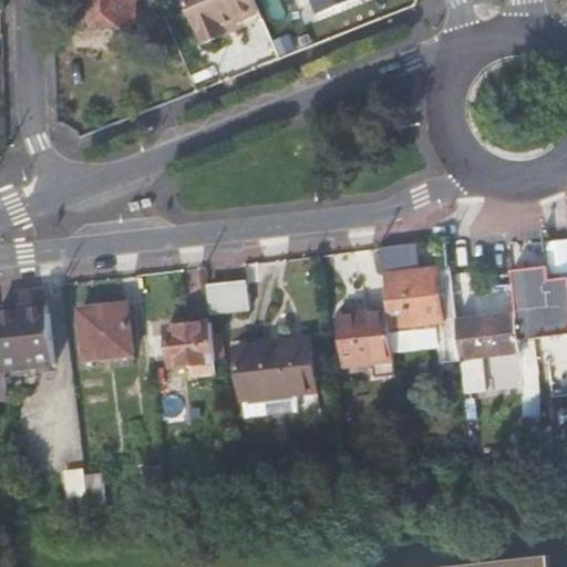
[(79,0),(81,26),(141,22),(140,0),(79,0)]
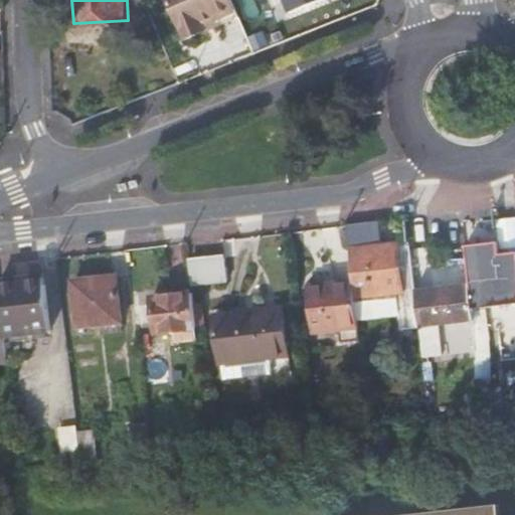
[(168,0),(187,40),(207,31),(203,21),(216,15),(222,17),(232,12),(234,7),(231,0),(168,0)]
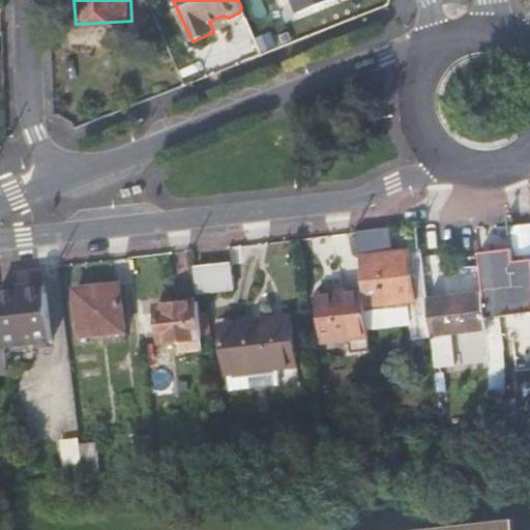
[(293,0),(298,13),(330,0),(293,0)]
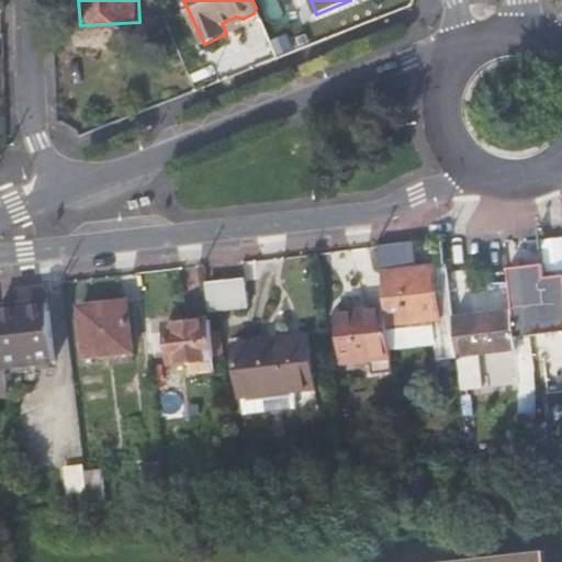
[(222,23),(226,34),(242,27),(236,17),(222,23)]
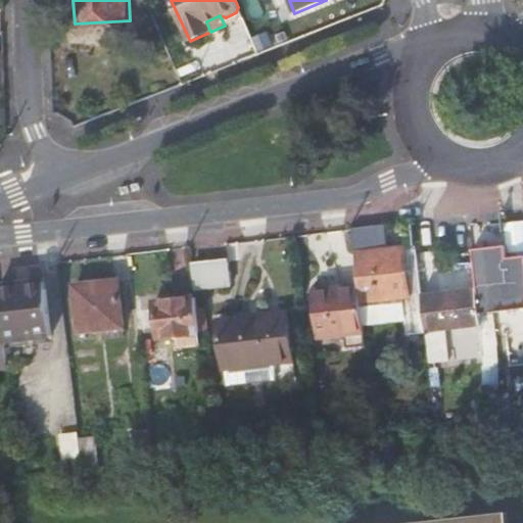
[(388,248),(385,221),(372,223),(351,225),(354,252),(388,248)]
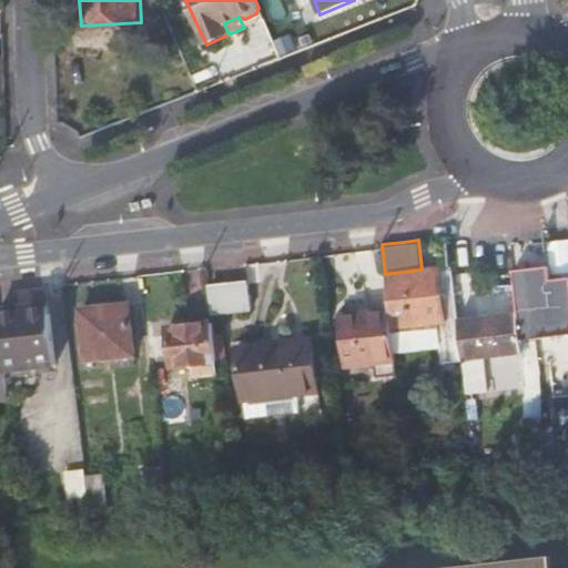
[(517,246),(517,265),(550,265),(550,245),(517,246)]
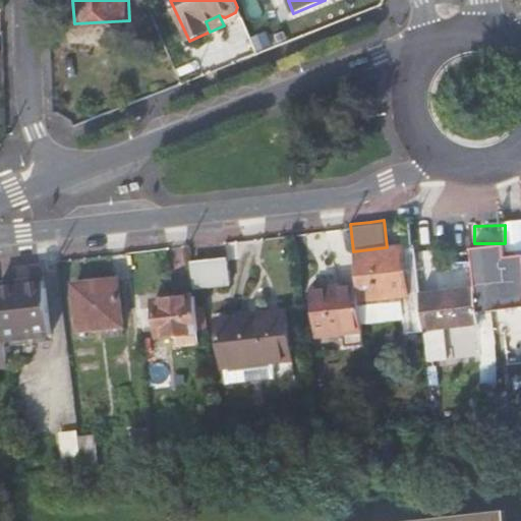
[(520,305),(520,253),(506,256),(504,244),(494,245),(471,247),(472,259),(475,284),(478,310),(520,305)]
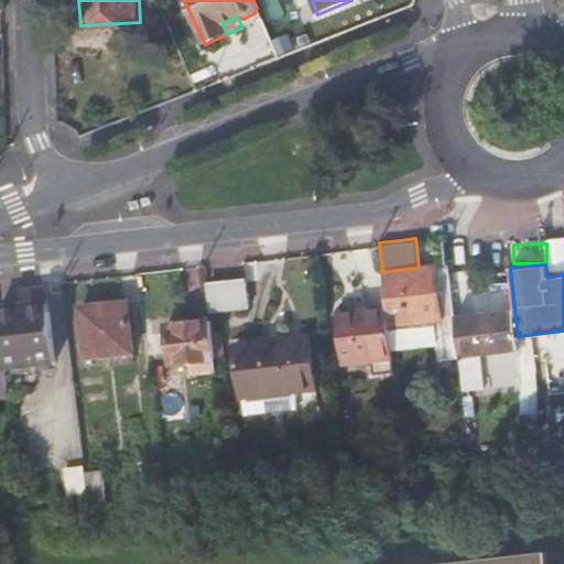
[(442,318),(435,269),(435,266),(419,268),(382,272),(386,297),(389,325),(442,318)]
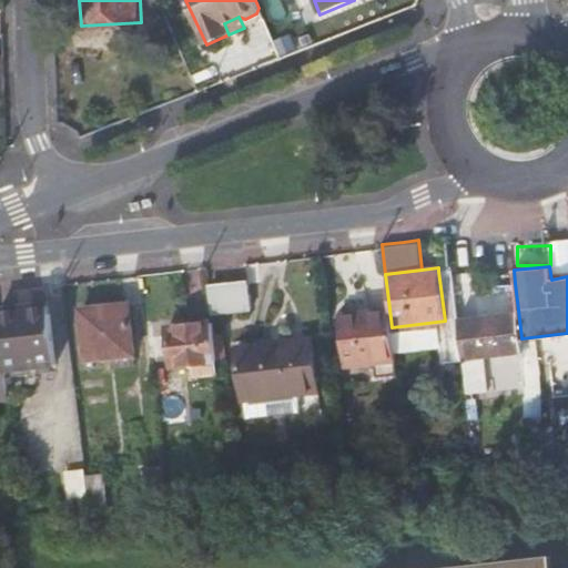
[(449,359),(462,358),(457,317),(452,269),(438,271),(445,321),(449,359)]
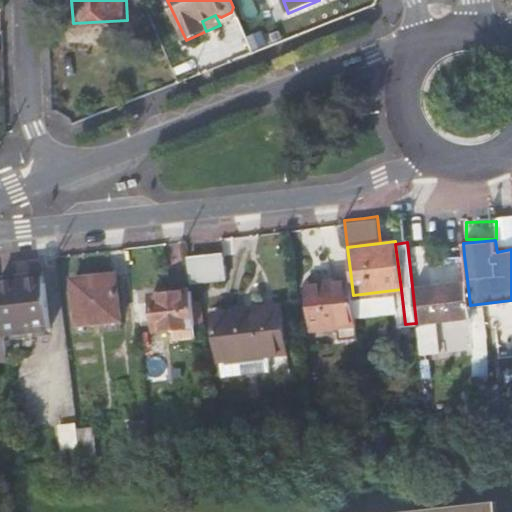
[(187,259),(190,282),(227,276),(225,255),(187,259)]
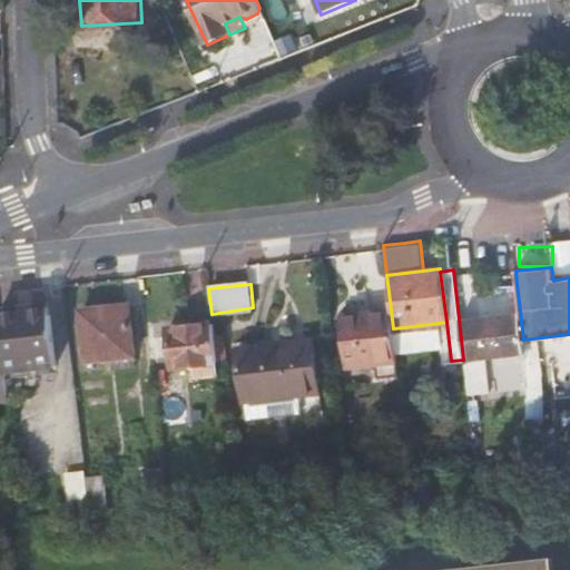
[(393,328),(390,301),(338,306),(345,355),(379,351),(381,366),(397,364),(393,328)]
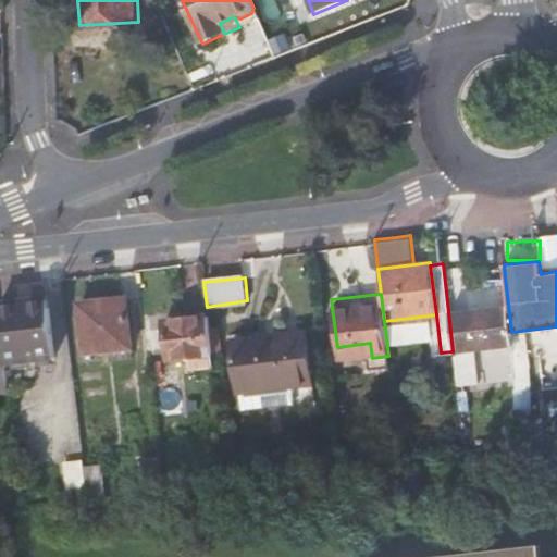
[(77,301),(83,354),(109,349),(111,362),(133,360),(133,347),(127,297),(77,301)]
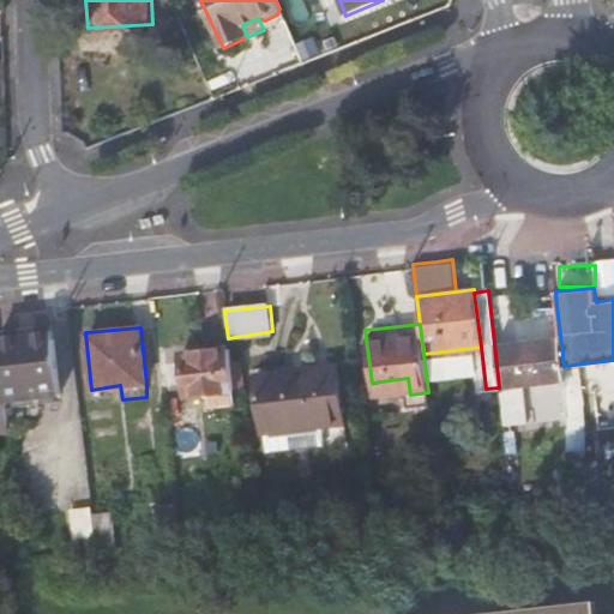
[(0,349),(1,361),(5,399),(61,393),(53,329),(0,333),(0,349)]
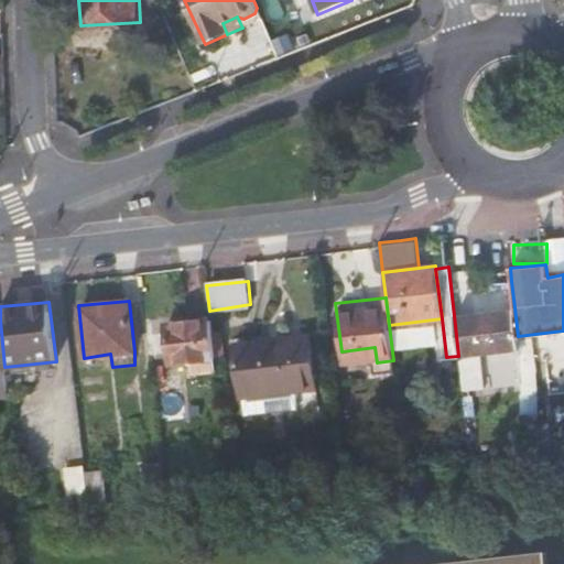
[(514,307),(454,315),(458,356),(459,358),(518,350),(518,336),(514,307)]
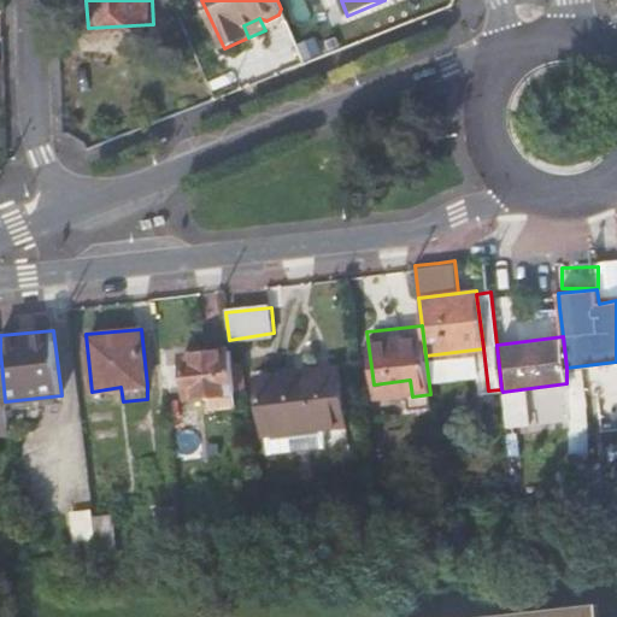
[(236,405),(230,348),(181,356),(187,398),(210,395),(212,409),(236,405)]
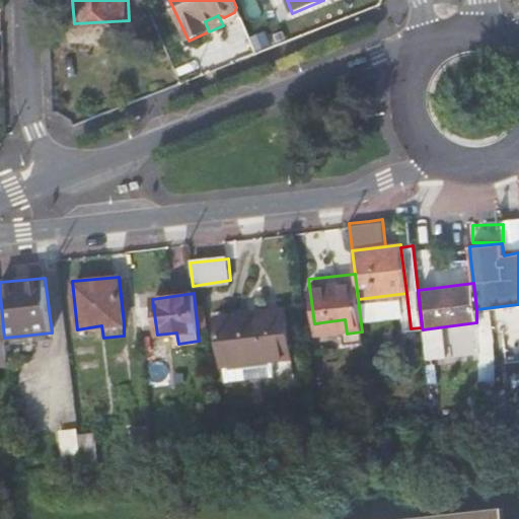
[(279,376),(278,374),(276,358),(291,356),(285,308),(217,316),(224,365),(225,365),(227,382),(279,376)]
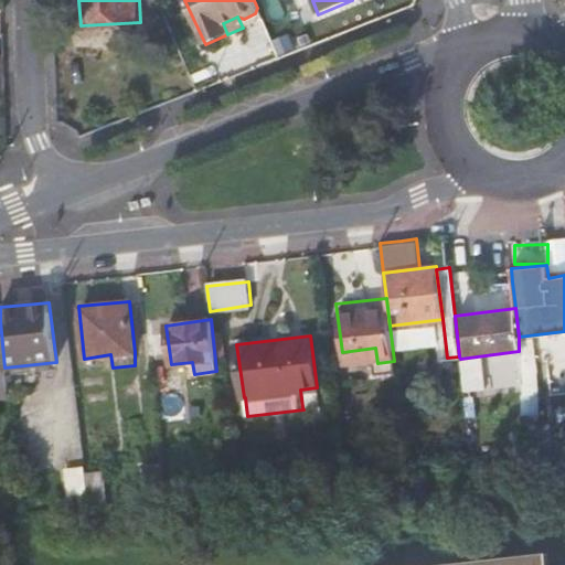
[(85,473),(84,467),(65,469),(70,507),(88,504),(85,473)]
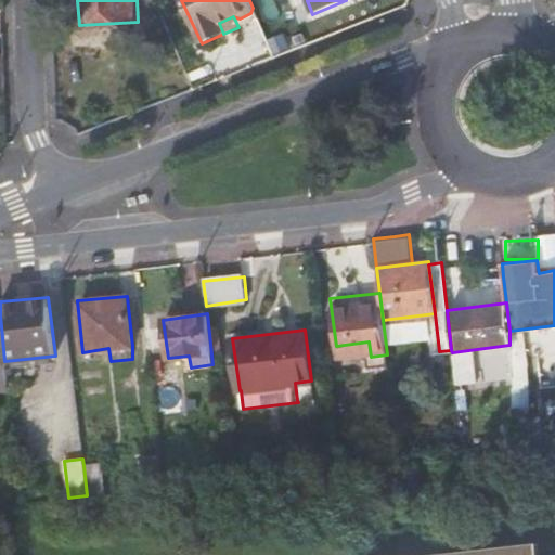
[(145,489),(144,479),(104,485),(101,462),(84,465),(87,495),(145,489)]
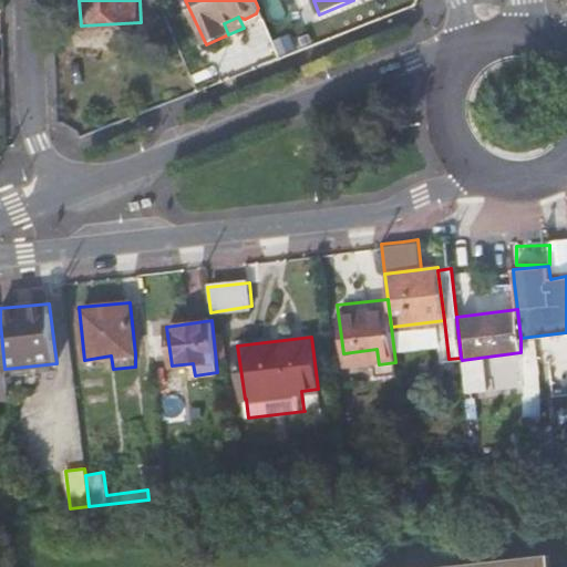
[(549,566),(548,555),(445,566),(549,566)]
